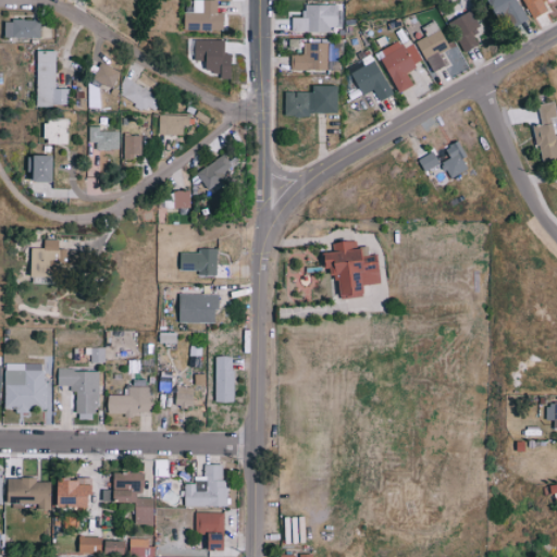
[(184,29),(224,31),(224,12),(218,12),(218,0),(193,0),(193,12),(185,12),(184,29)]
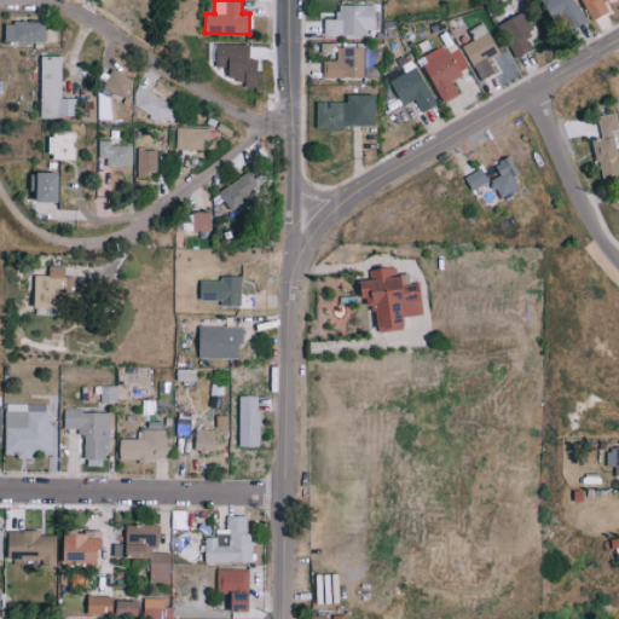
[(547,0),(565,34),(589,22),(577,0),(547,0)]
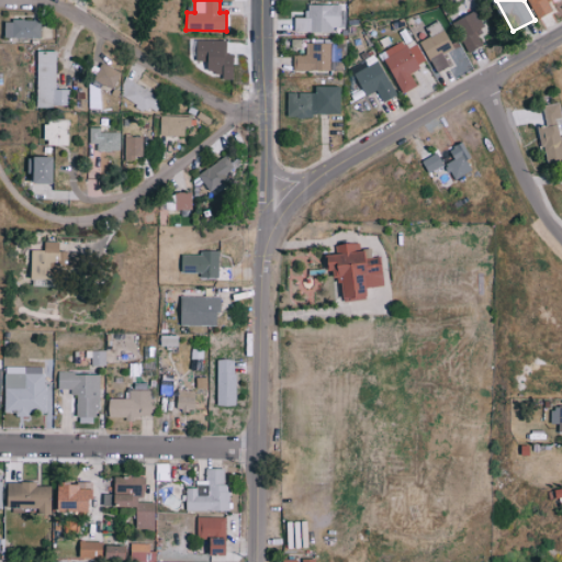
[(341,30),(340,3),(305,4),(306,17),(294,18),(294,31),(341,30)]
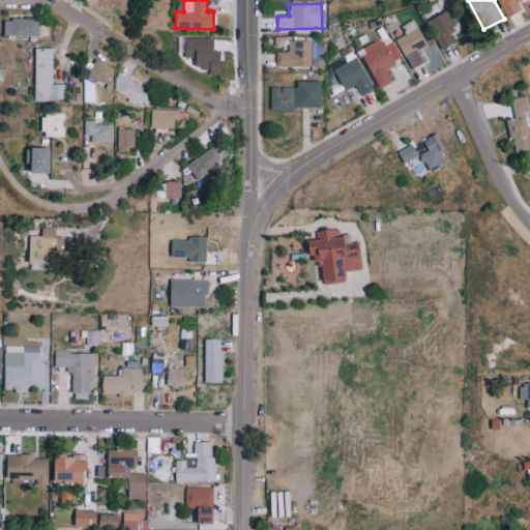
[(457,27),(449,10),(428,20),(440,50),(454,43),(449,30),(457,27)]
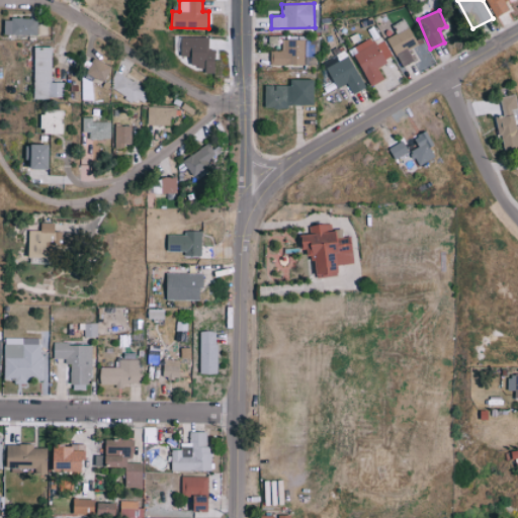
[(6,34),(39,34),(40,18),(7,18),(6,34)]
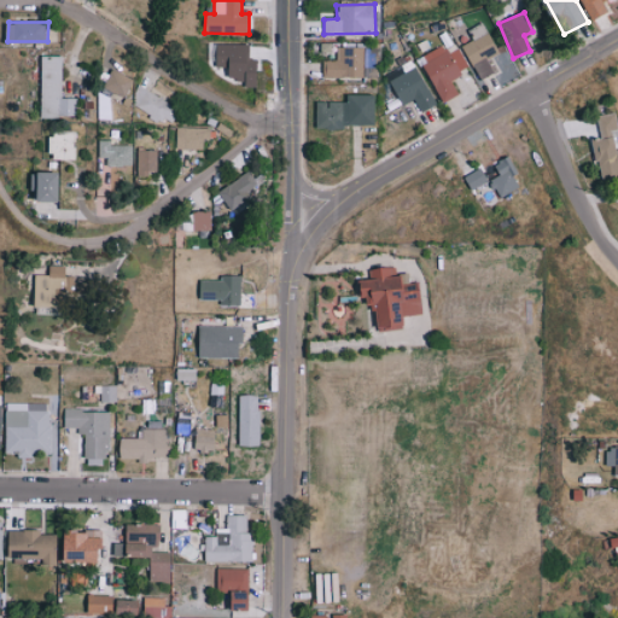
[(461,46),(481,80),(494,71),(487,58),(499,51),(482,22),(467,30),(473,39),(461,46)]
